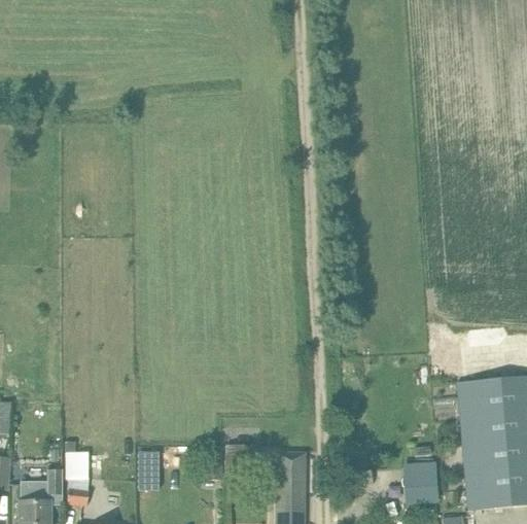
[(467,509),(526,503),(526,376),(457,383),(467,509)]
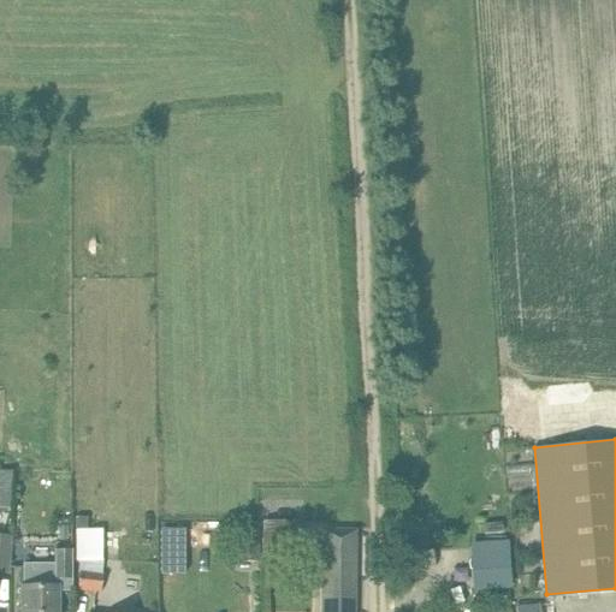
[(0,504),(10,505),(11,468),(0,467),(0,504)]
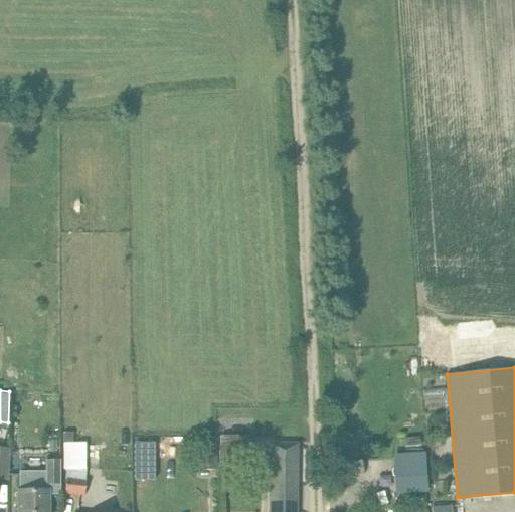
[(63,439),(72,439),(72,429),(63,429),(63,439)]
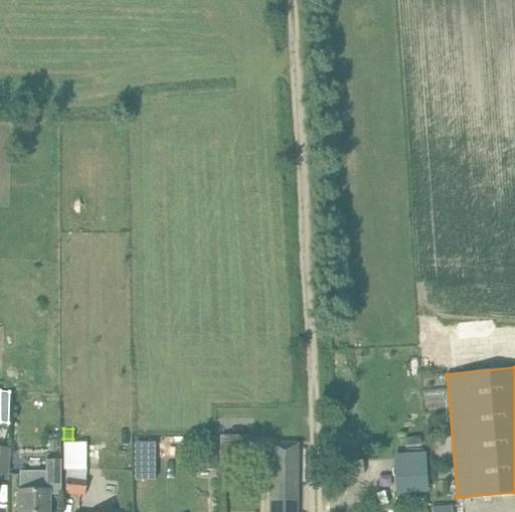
[(200,436),(200,467),(215,467),(215,436),(200,436)]
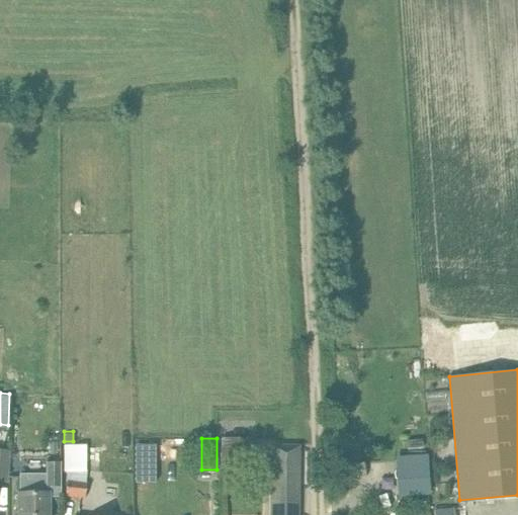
[(254,470),(254,438),(222,438),(221,470),(254,470)]
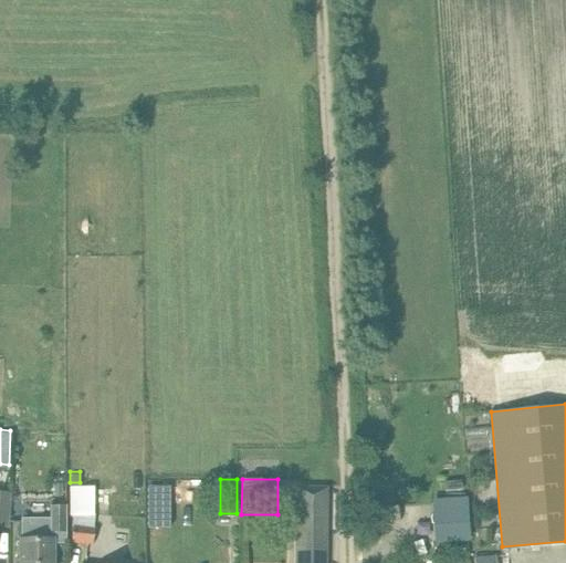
[(174,521),(175,483),(153,482),(152,521),(174,521)]
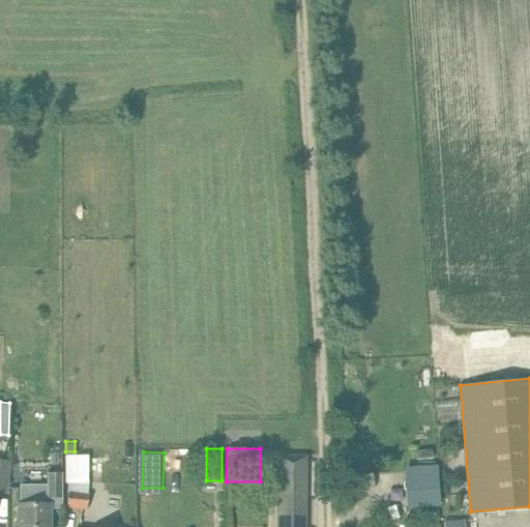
[(305,455),(278,455),(277,526),(304,526),(305,455)]
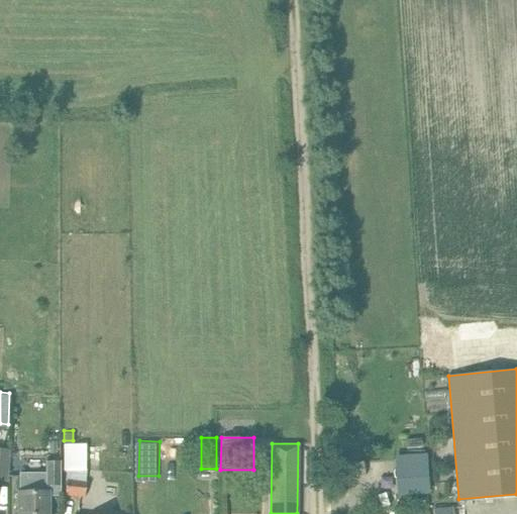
[(0,473),(7,474),(9,447),(0,446),(0,473)]
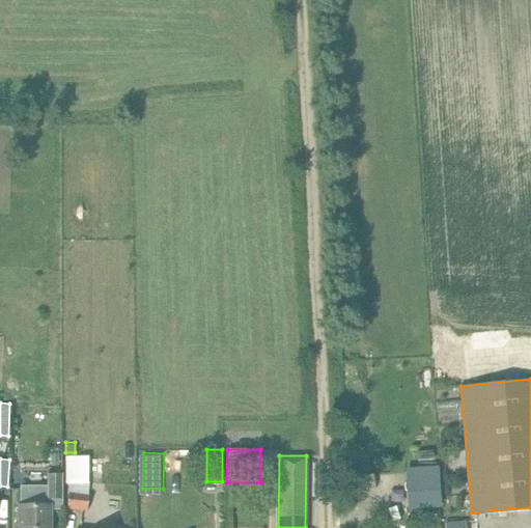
[(20,505),(19,505),(19,521),(19,527),(49,527),(50,521),(50,507),(62,507),(61,472),(47,472),(47,484),(20,484),(20,505)]
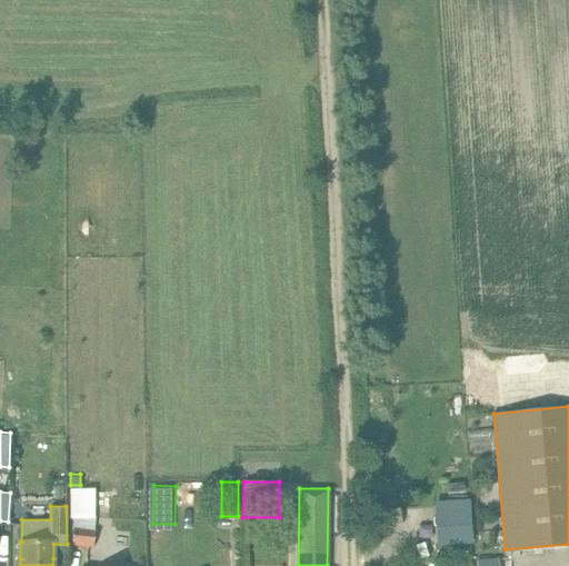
[(73,526),(71,542),(93,545),(96,528),(73,526)]
